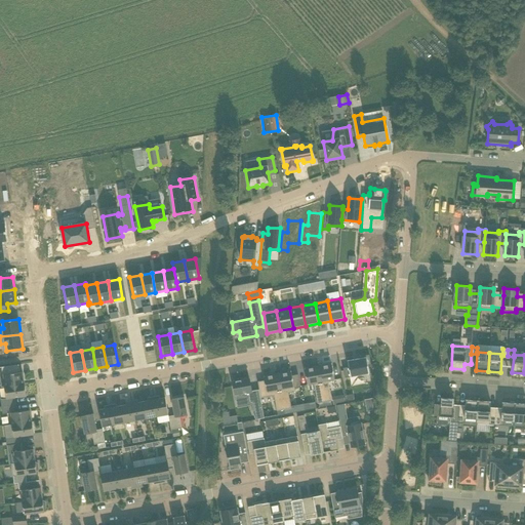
[(369,373),(368,364),(371,364),(369,355),(357,357),(357,359),(348,361),(349,367),(342,368),(345,378),(369,373)]
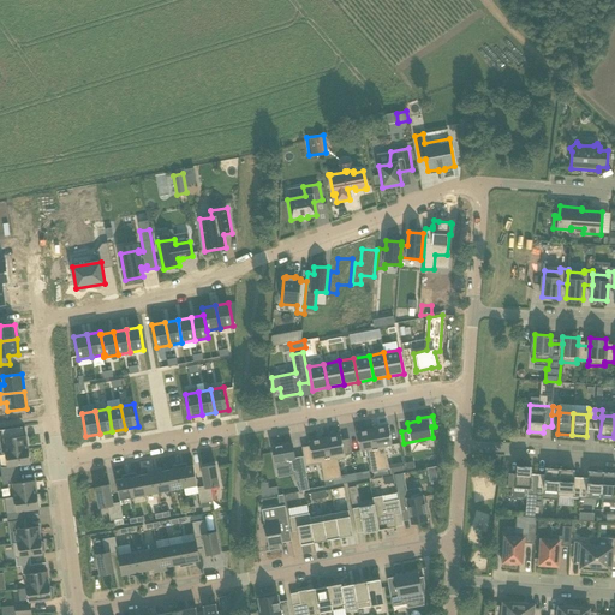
[(393,446),(389,427),(372,429),(381,471),(381,476),(388,475),(388,470),(389,470),(384,447),(393,446)]
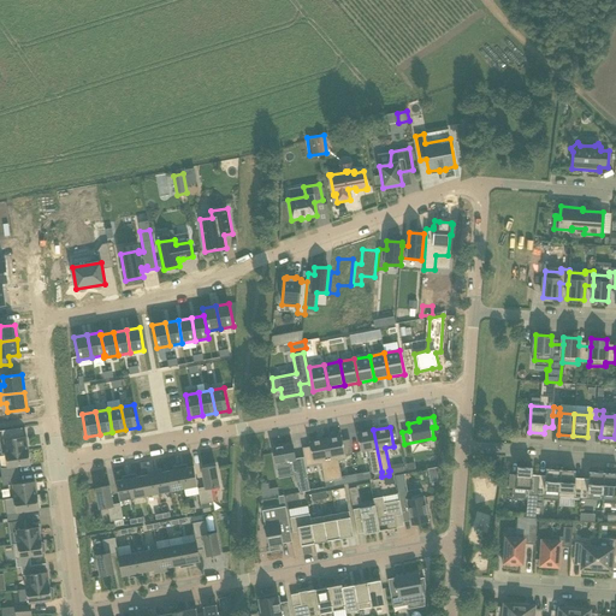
[(381,472),(373,430),(357,432),(361,452),(368,450),(373,473),(374,473),(375,478),(381,477),(381,472)]
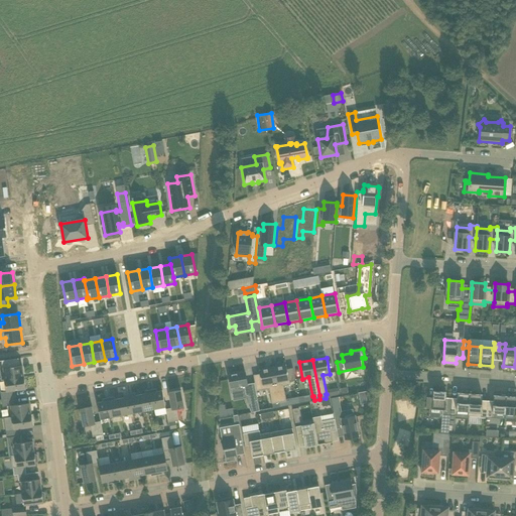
[(290,385),(286,365),(272,367),(279,402),(286,401),(283,386),(290,385)]
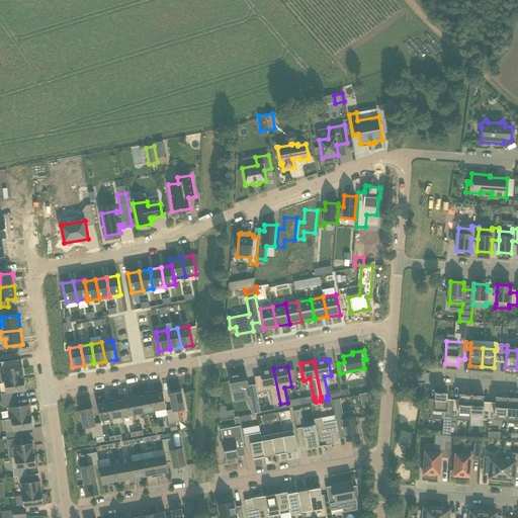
[(0,373),(1,382),(5,381),(23,378),(22,367),(0,369),(0,373)]
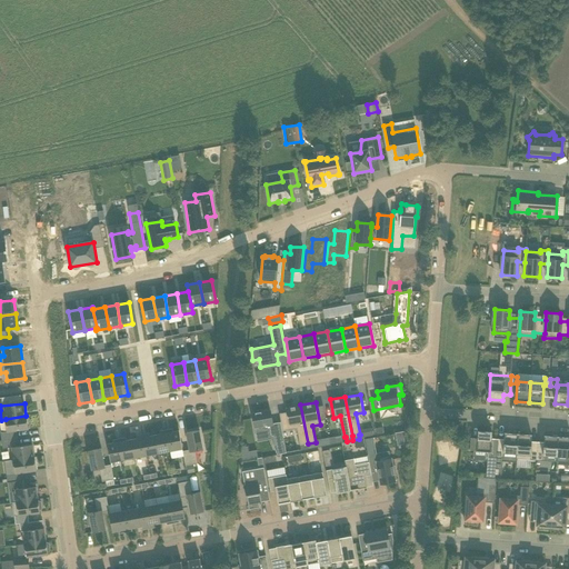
[(308,443),(300,405),(286,408),(287,412),(279,413),(281,422),(280,422),(282,431),(297,429),(300,446),(308,443)]
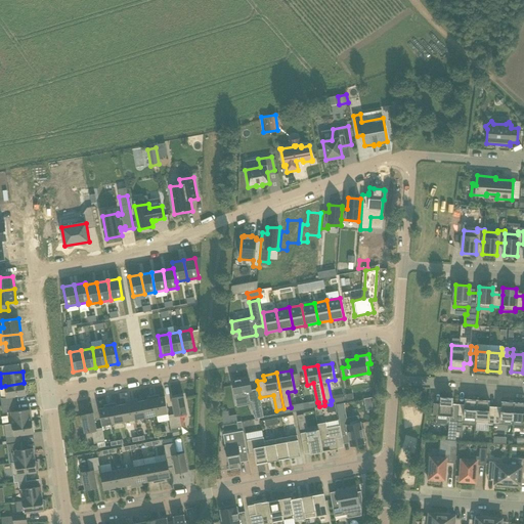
[(260,397),(258,389),(251,390),(249,378),(232,381),(235,399),(246,397),(256,419),(260,418),(263,418),(260,397)]
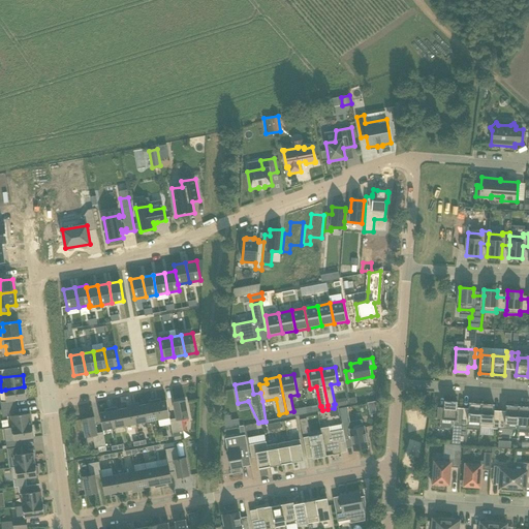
[(25,386),(24,386),(5,390),(6,403),(1,404),(1,410),(17,408),(16,400),(26,399),(25,386)]
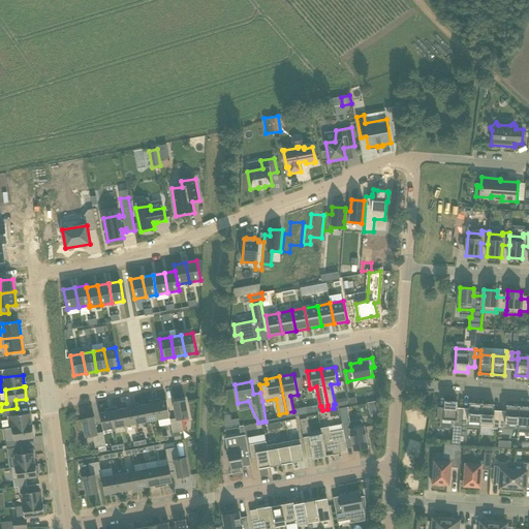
[(160,399),(154,400),(158,419),(169,417),(166,401),(161,402),(160,399)]
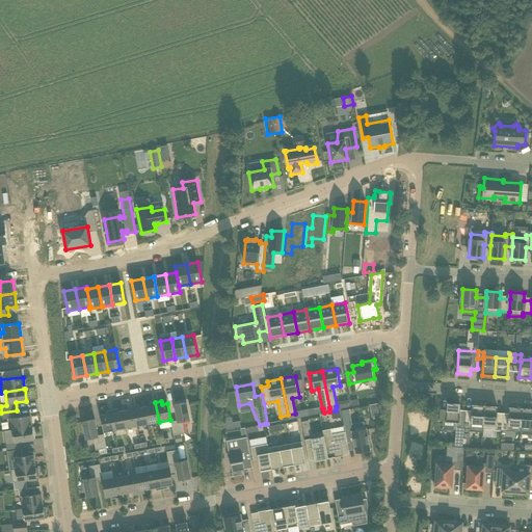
[(148,424),(159,422),(155,402),(150,403),(150,406),(144,407),(148,424)]
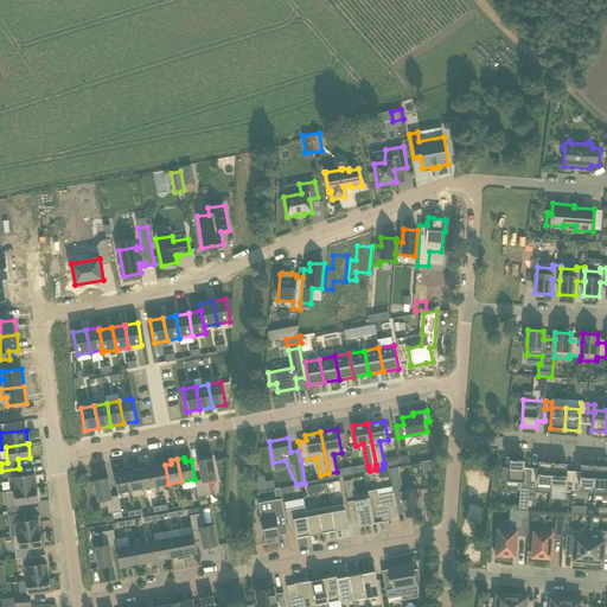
[(217,480),(212,459),(198,461),(202,480),(195,481),(198,497),(210,494),(208,481),(217,480)]
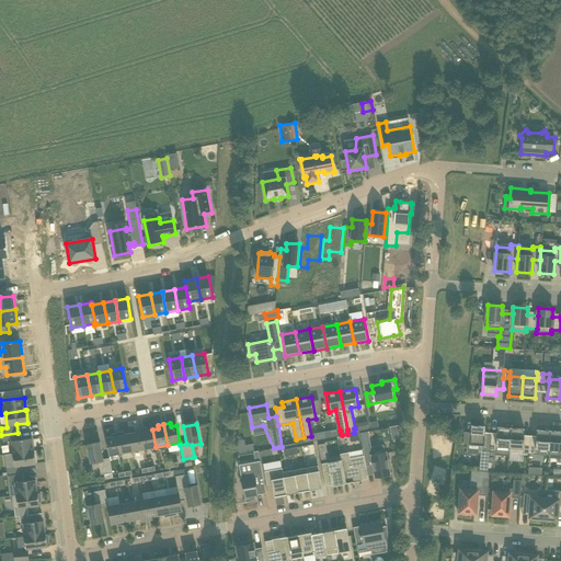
[(392,439),(399,438),(400,425),(389,427),(392,439)]
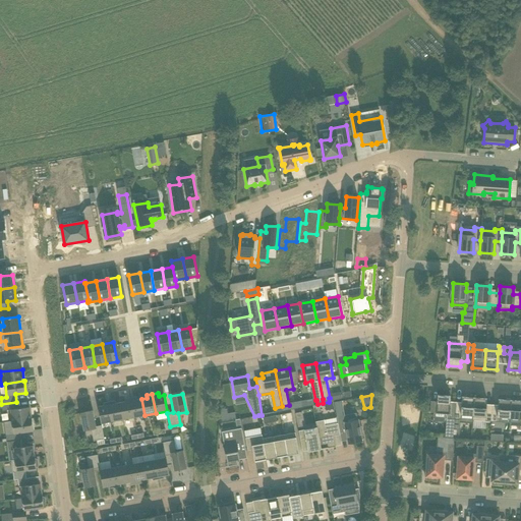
[(438,395),(437,401),(430,401),(430,412),(437,412),(437,413),(444,413),(443,418),(455,419),(456,402),(450,402),(451,396),(438,395)]
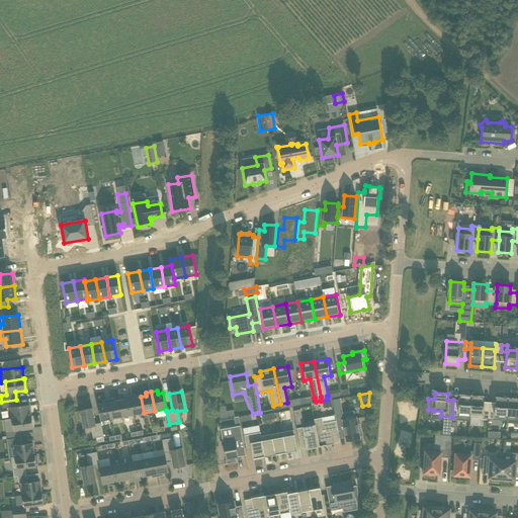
[(144,413),(141,397),(136,398),(136,395),(130,396),(134,415),(144,413)]
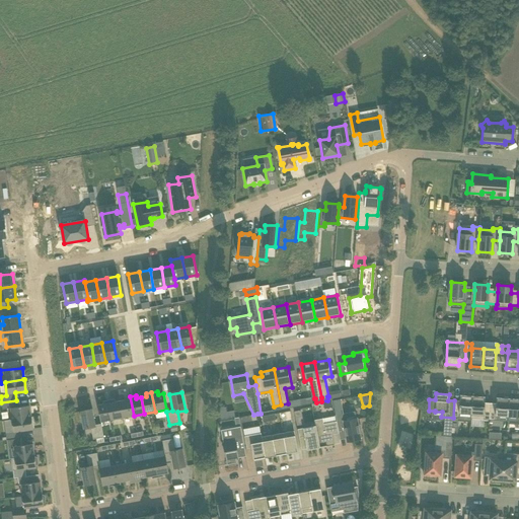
[(471,415),(472,396),(460,395),(459,400),(454,400),(453,418),(458,418),(459,414),(471,415)]
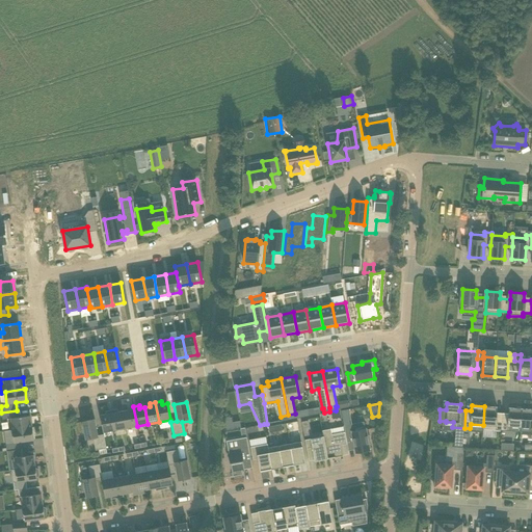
[(137,426),(133,406),(127,407),(128,410),(123,411),(126,428),(137,426)]
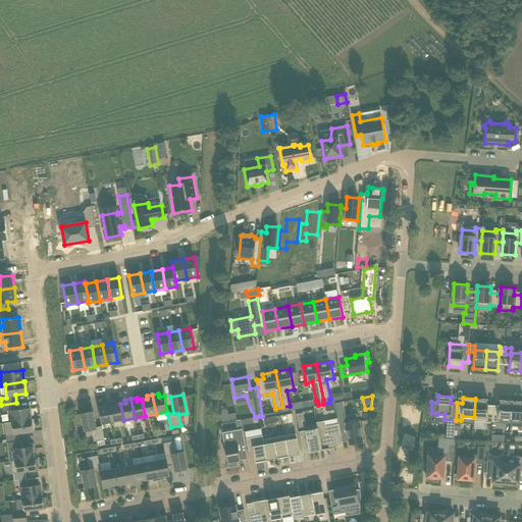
[(474,421),(491,422),(493,406),(487,405),(487,400),(475,399),(474,417),(474,421)]
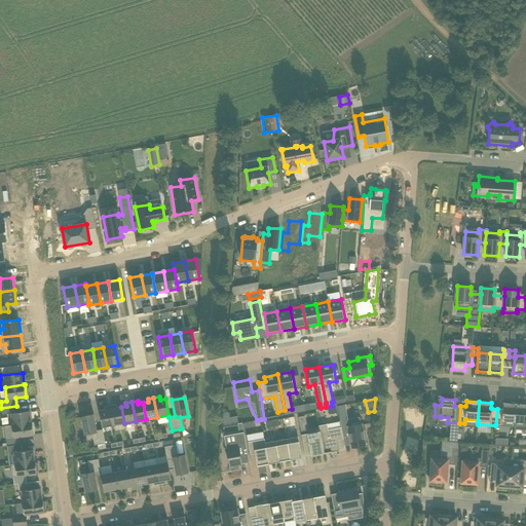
[(502,409),(497,409),(495,425),(514,427),(515,422),(516,405),(503,404),(502,409)]
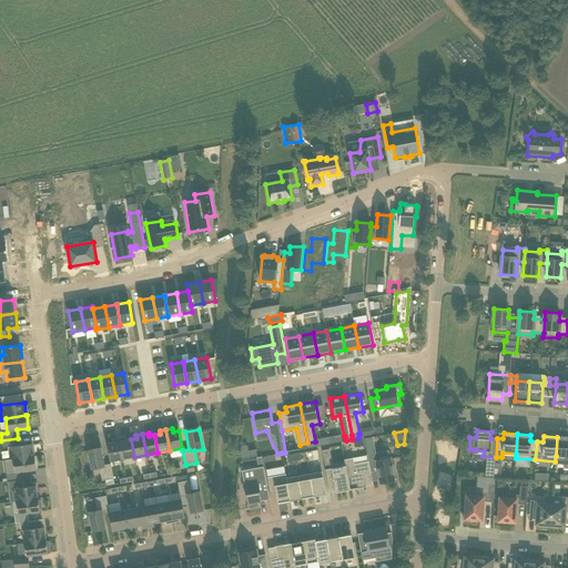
[(134,457),(131,439),(125,440),(125,437),(119,438),(123,459),(134,457)]
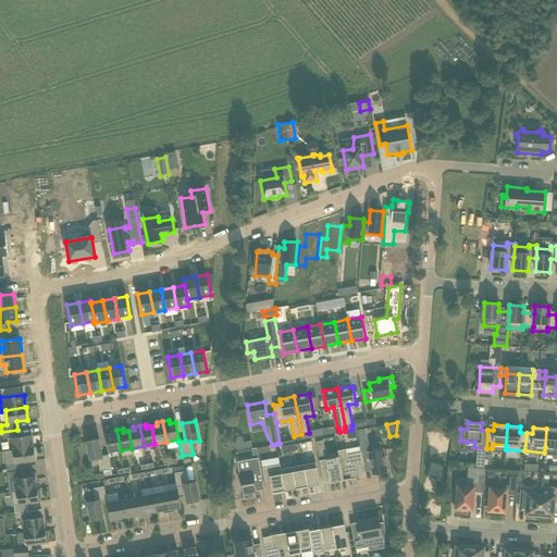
[(556,429),(546,429),(545,447),(556,447),(556,429)]
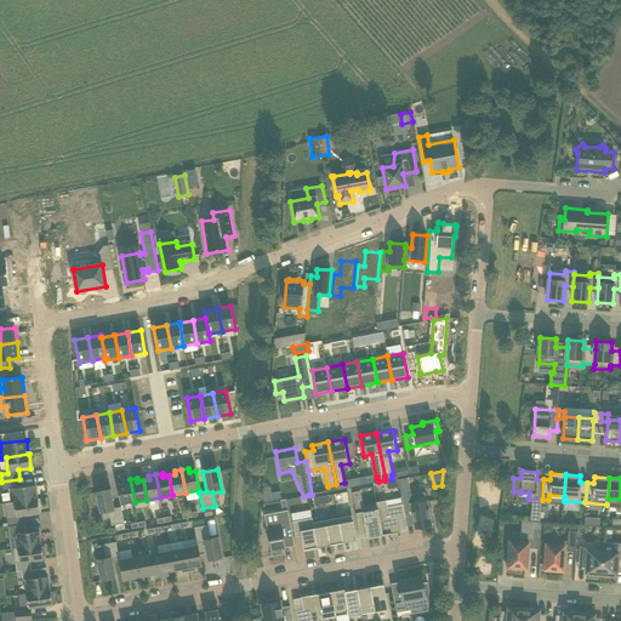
[(21,488),(20,479),(1,482),(3,489),(12,488),(15,502),(36,500),(36,499),(35,485),(21,488)]
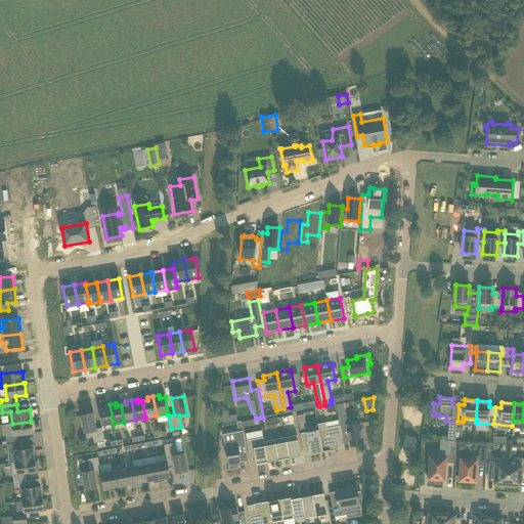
[(114,424),(110,404),(103,405),(104,408),(98,409),(101,426),(114,424)]
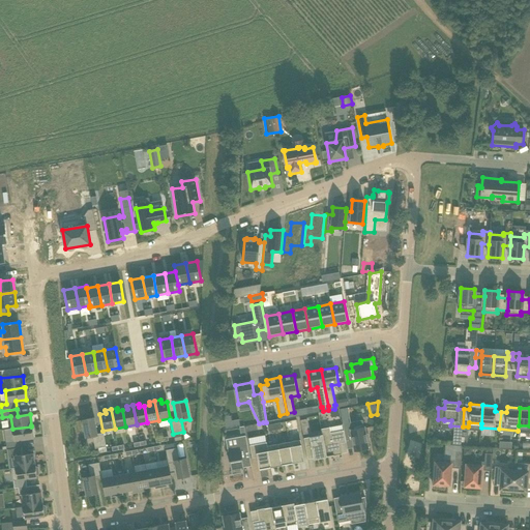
[(106,446),(104,433),(97,434),(94,418),(82,420),(86,438),(93,437),(95,448),(98,448),(106,446)]
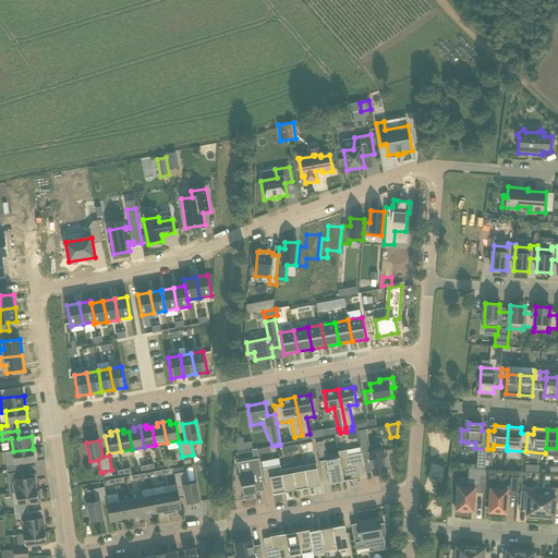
[(361,446),(362,453),(364,466),(365,473),(366,473),(366,471),(373,470),(374,476),(388,473),(387,465),(388,465),(387,458),(385,458),(384,450),(383,450),(371,452),(368,445),(367,445),(368,446),(362,447),(362,446),(361,446)]
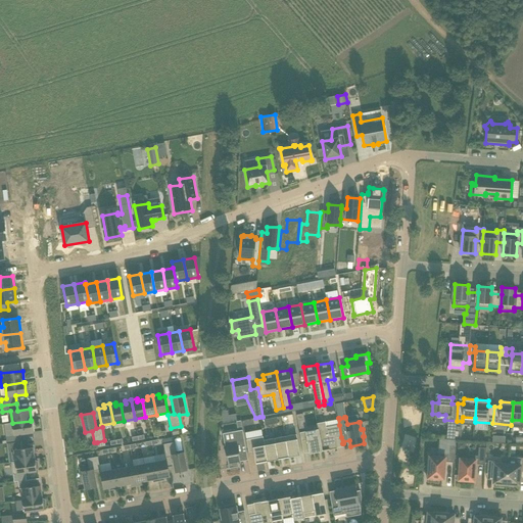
[(32,420),(31,420),(31,421),(12,423),(13,435),(6,436),(7,443),(21,441),(20,434),(34,432),(32,420)]
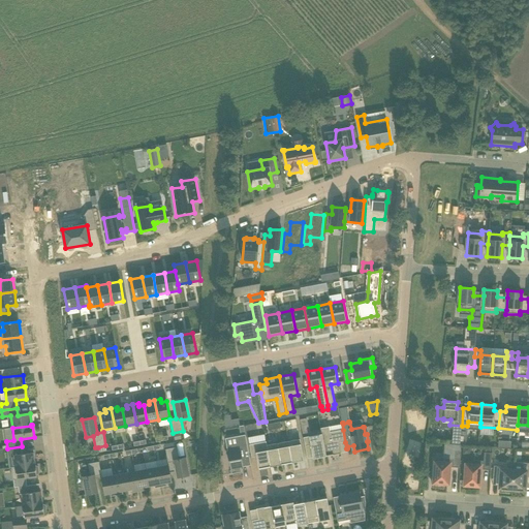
[(345,442),(343,430),(330,432),(329,427),(320,428),(321,434),(325,457),(327,457),(327,456),(340,454),(339,443),(345,442)]
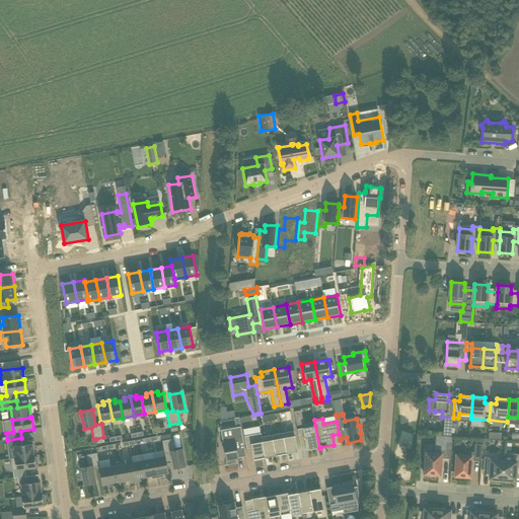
[(315,426),(303,428),(298,429),(299,438),(305,437),(307,450),(319,448),(315,426)]
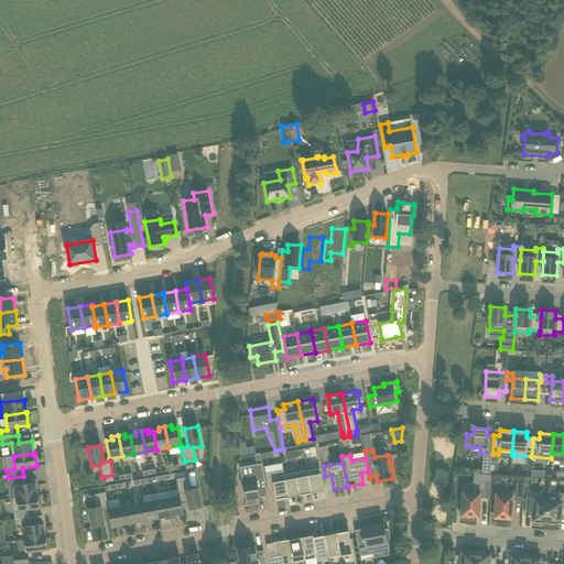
[(268,496),(262,464),(252,465),(253,474),(241,476),(247,506),(249,505),(249,507),(256,505),(256,503),(258,503),(257,498),(268,496)]
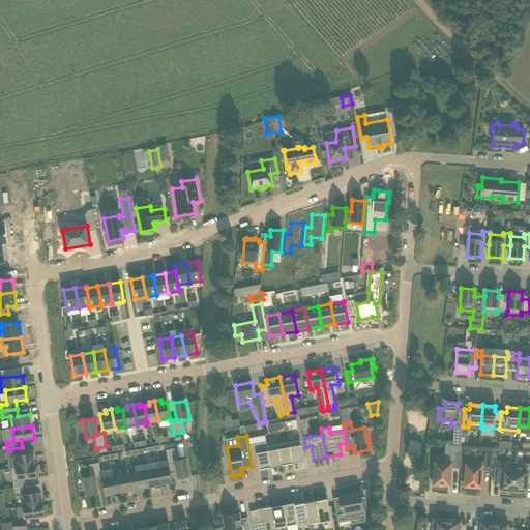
[(304,462),(300,440),(289,442),(293,464),(304,462)]
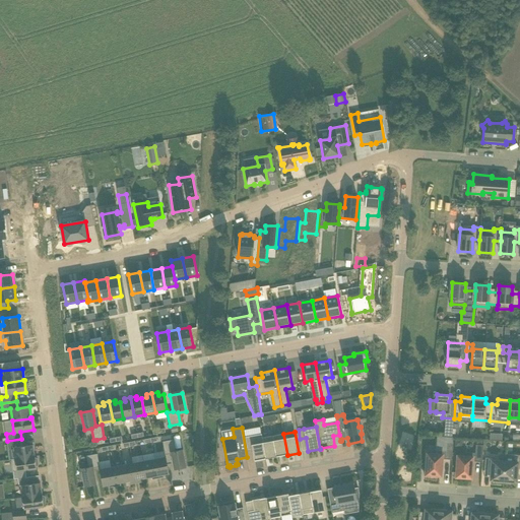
[(262,438),(262,434),(245,437),(248,449),(252,448),(254,461),(266,458),(262,438)]
